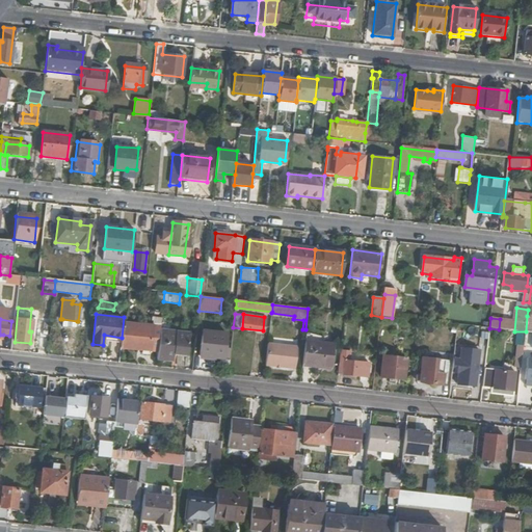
[(62,319),(61,326),(76,328),(77,321),(62,319)]
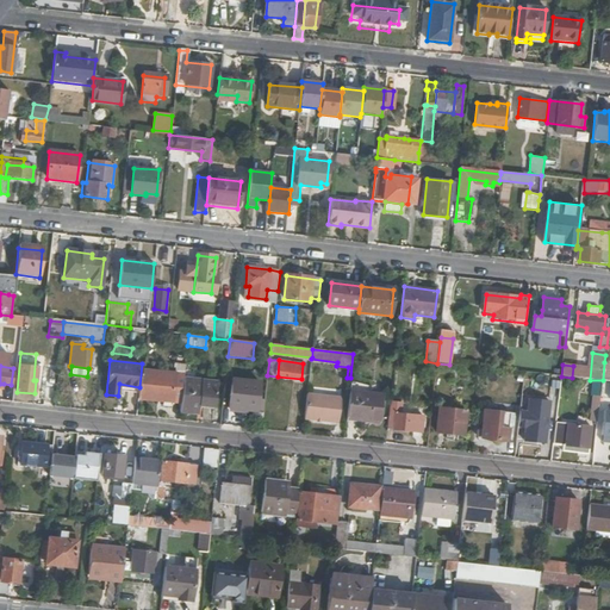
[(142,371),(139,387),(138,398),(157,399),(173,400),(175,374),(168,373),(151,372),(142,371)]
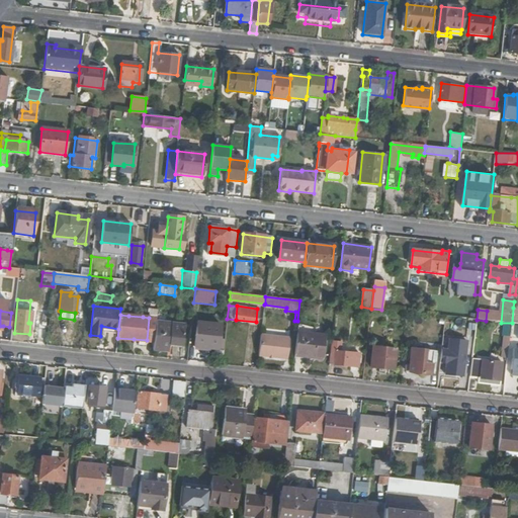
[(155,321),(152,350),(168,352),(169,344),(182,345),(184,325),(155,321)]
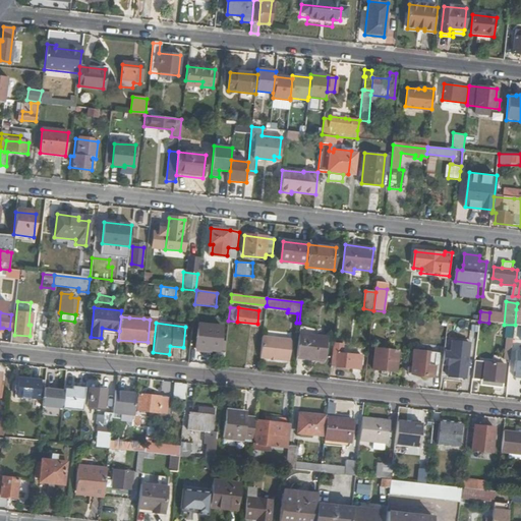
[(196,330),(194,349),(218,352),(220,328),(204,326),(203,330),(196,330)]
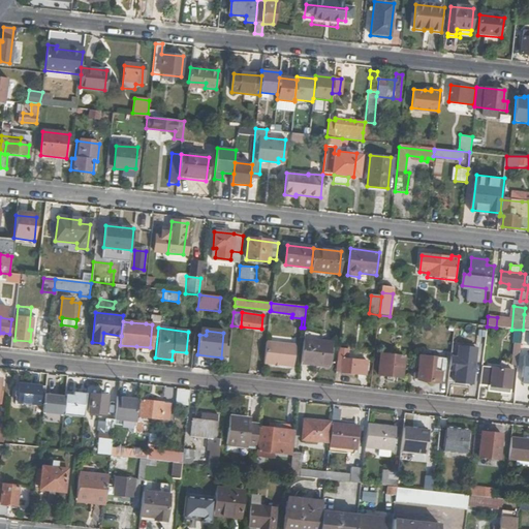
[(3,333),(1,348),(11,349),(12,334),(9,334),(3,333)]
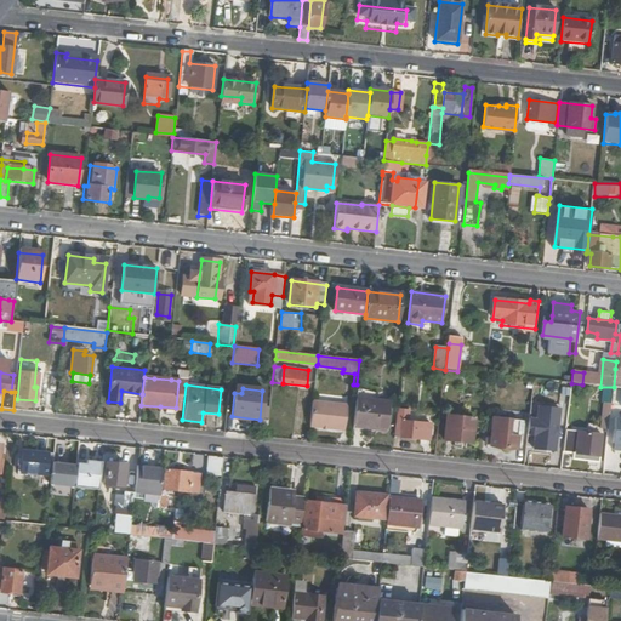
[(355,398),(352,426),(386,428),(389,403),(355,398)]
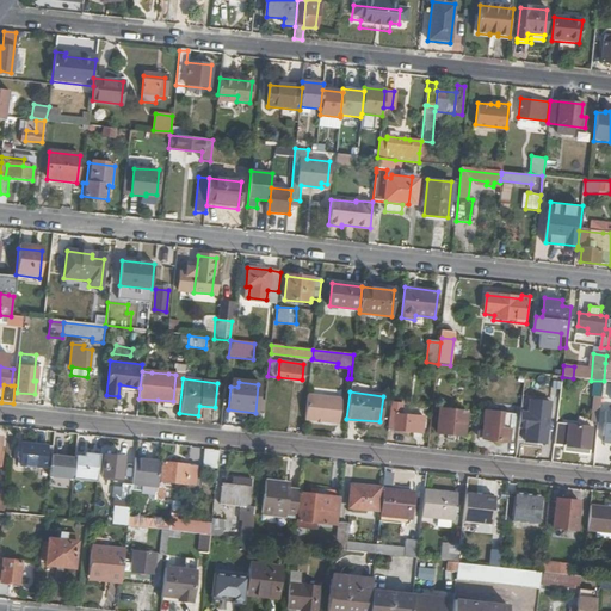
[(308,394),(304,419),(339,424),(343,397),(308,394)]
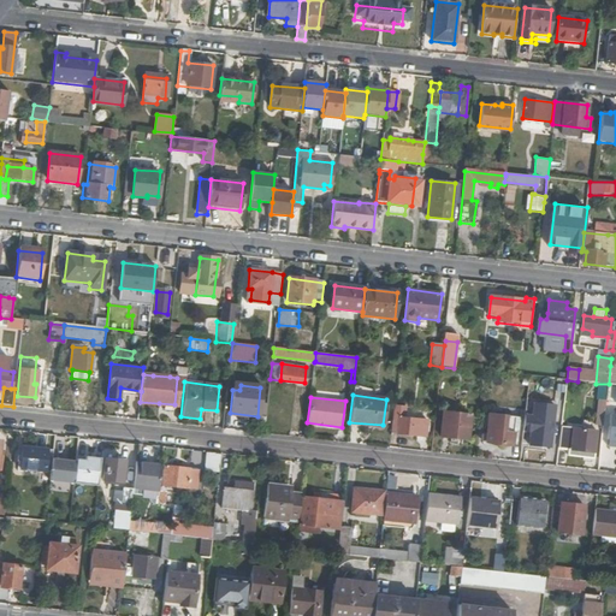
[(525,415),(522,431),(531,432),(529,445),(550,448),(554,406),(534,403),(533,416),(525,415)]
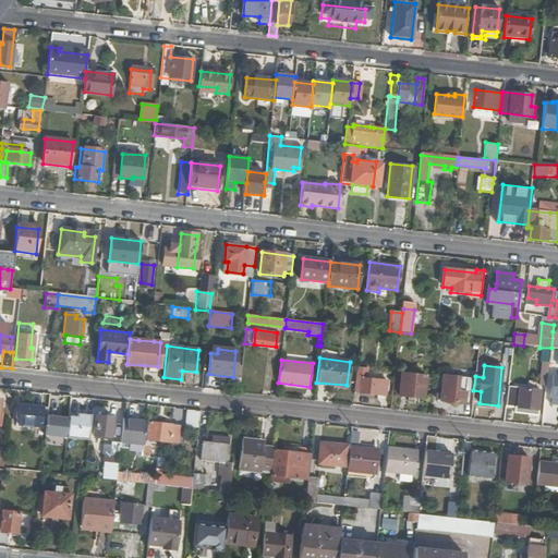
[(356,367),(354,392),(387,396),(388,381),(367,379),(368,370),(356,367)]
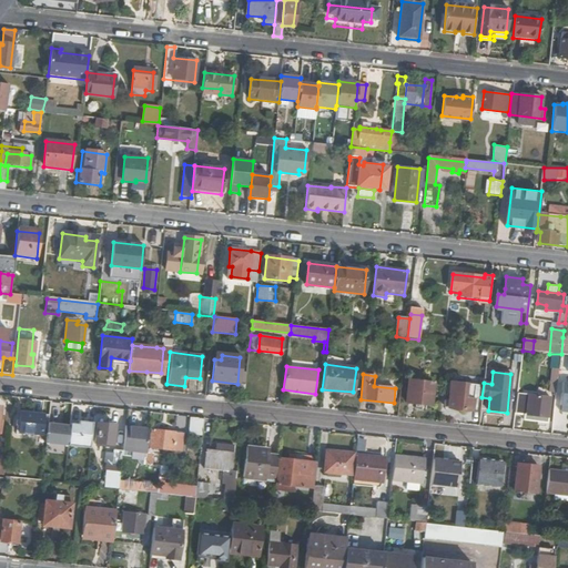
[(406,382),(404,403),(429,406),(433,384),(406,382)]
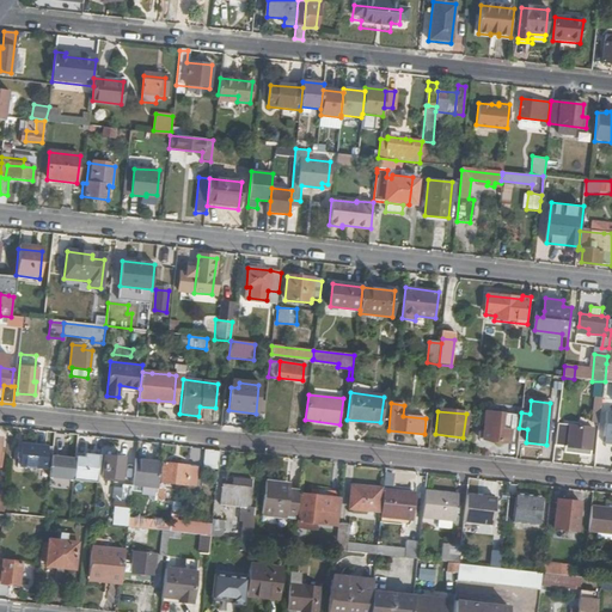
[(487,412),(484,432),(481,430),(477,433),(477,436),(479,439),(483,439),(482,440),(507,444),(509,428),(510,416),(487,412)]
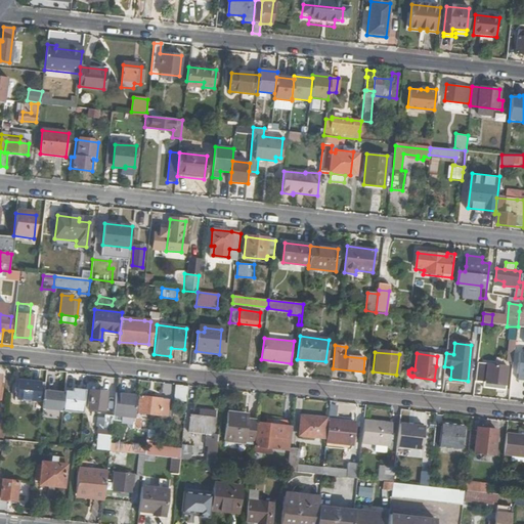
[(477,364),(475,383),(483,384),(483,388),(506,391),(508,367),(477,364)]
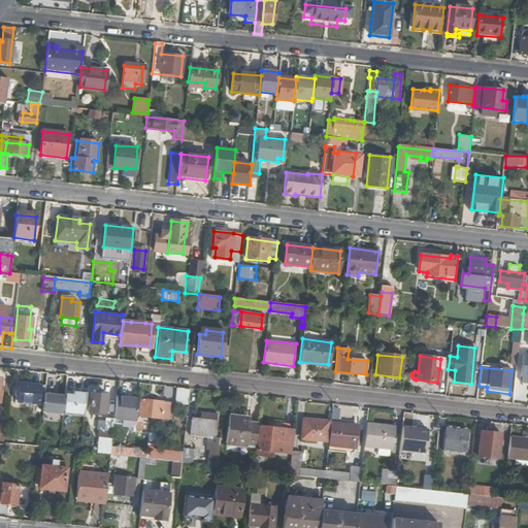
[(19,385),(17,403),(43,406),(45,388),(19,385)]
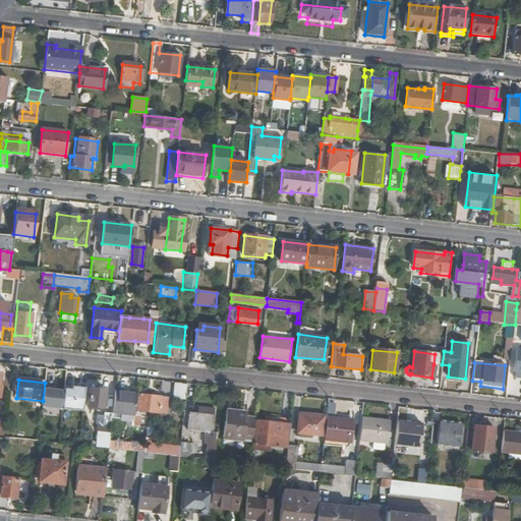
[(170,383),(170,398),(186,399),(187,384),(170,383)]
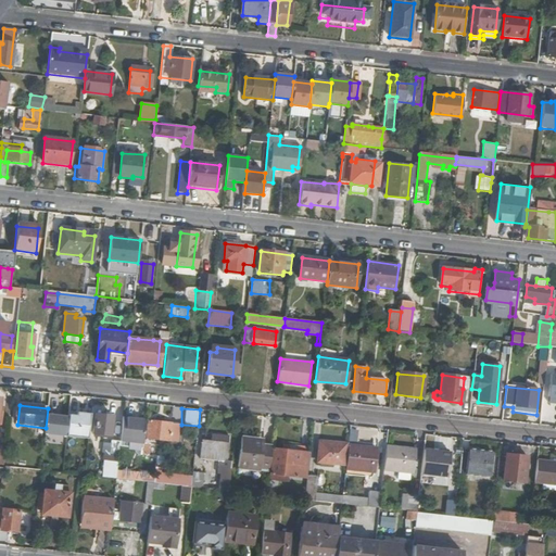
[(95,413),(93,426),(112,428),(113,416),(95,413)]
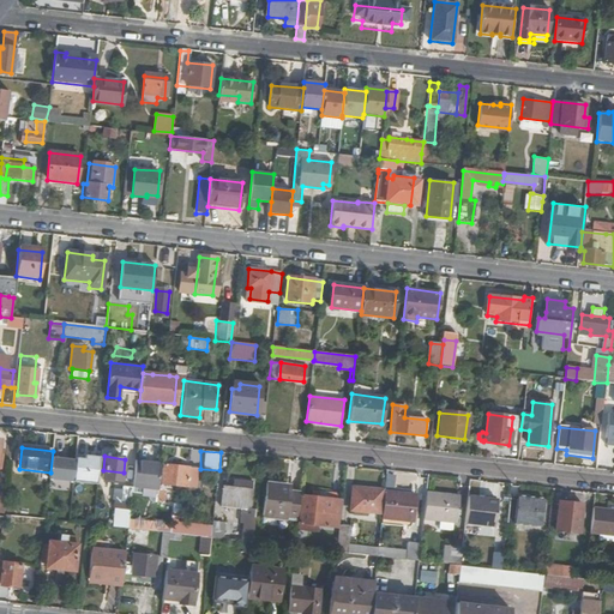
[(76,459),(73,483),(97,486),(101,458),(85,457),(85,461),(76,459)]
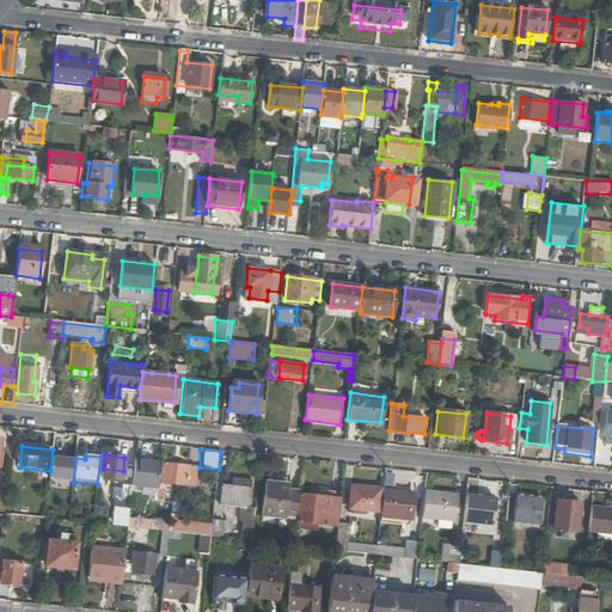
[(51,458),(49,479),(73,482),(75,460),(51,458)]
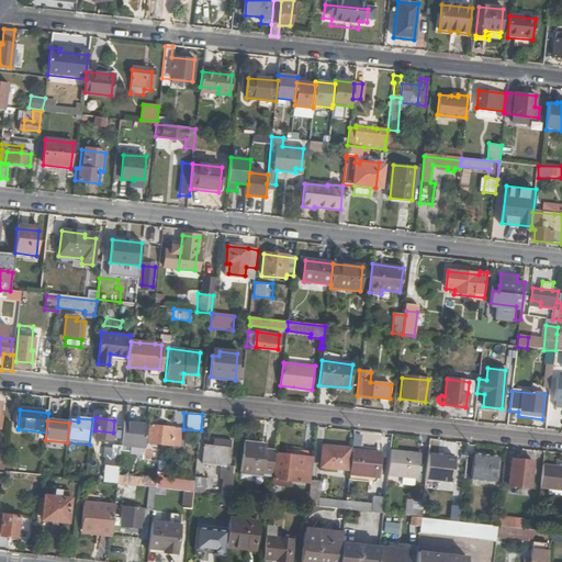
[(125,422),(123,439),(122,446),(145,449),(147,425),(125,422)]
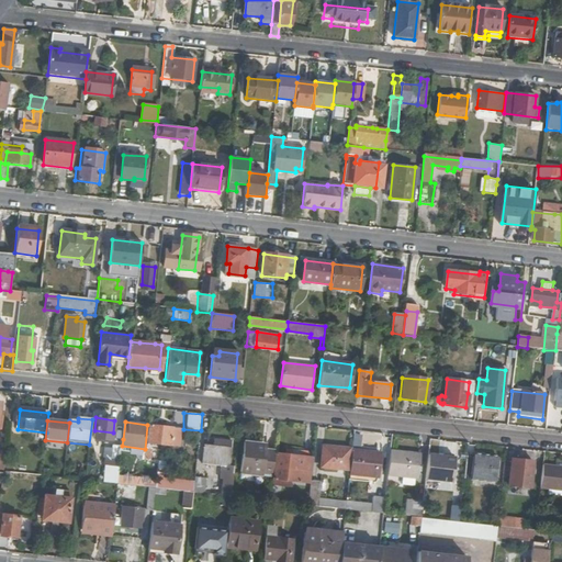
[(150,426),(148,445),(179,448),(181,430),(150,426)]
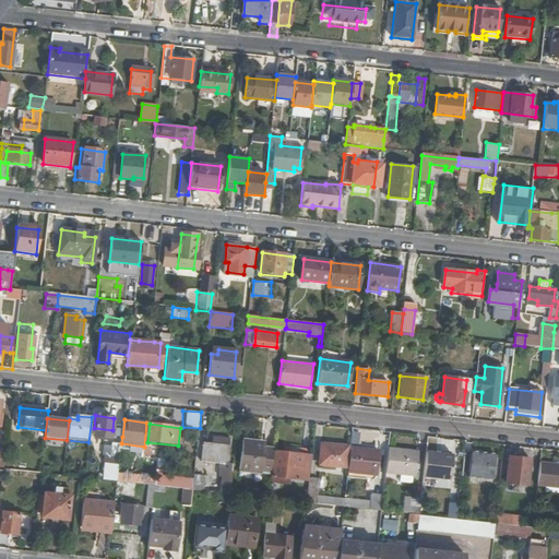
[(107,449),(105,464),(119,466),(121,443),(122,437),(114,436),(111,450),(107,449)]
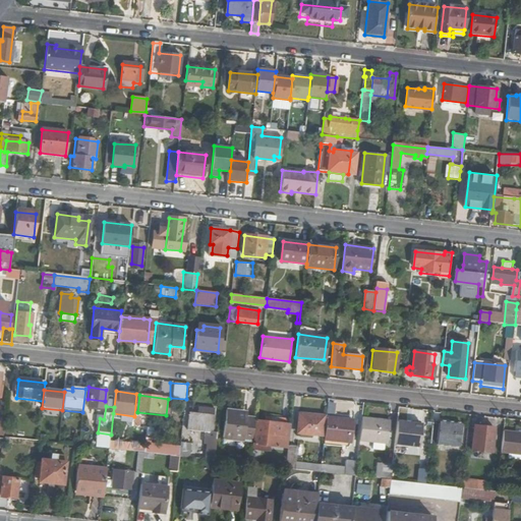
[(217,411),(201,409),(200,416),(216,418),(217,411)]
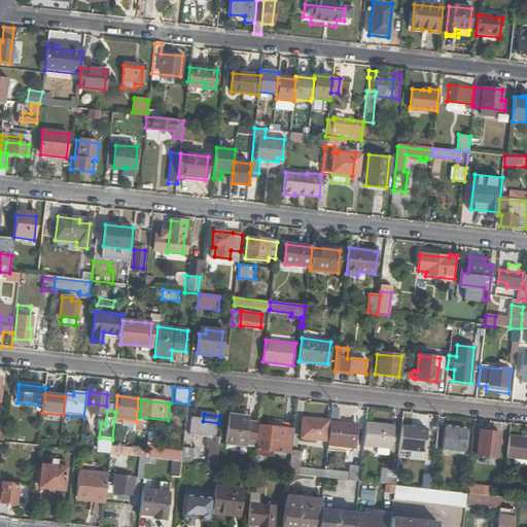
[(226,415),(223,445),(244,447),(244,444),(254,446),(254,440),(256,427),(256,426),(247,425),(247,422),(248,418),(226,415)]
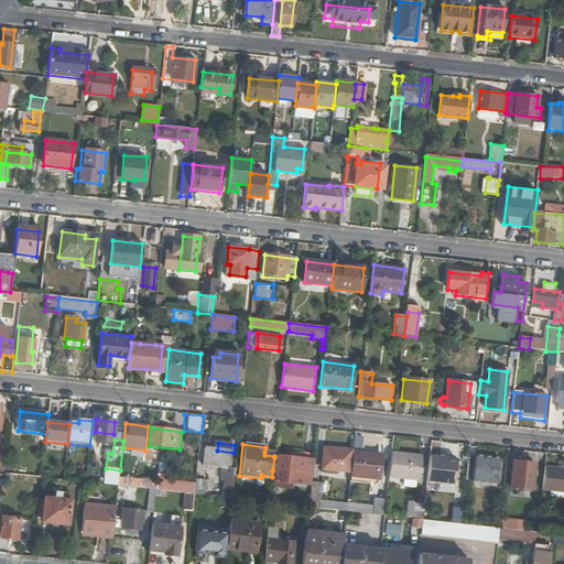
[(207,449),(206,466),(221,468),(232,469),(234,453),(207,449)]
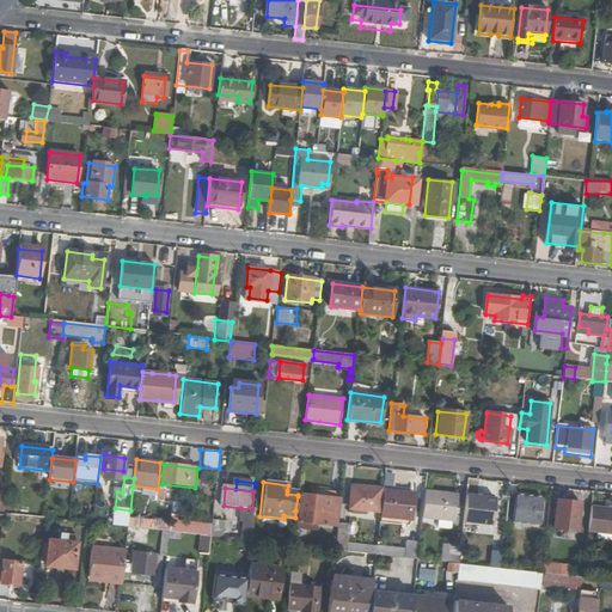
[(350,488),(348,509),(378,513),(381,490),(350,488)]
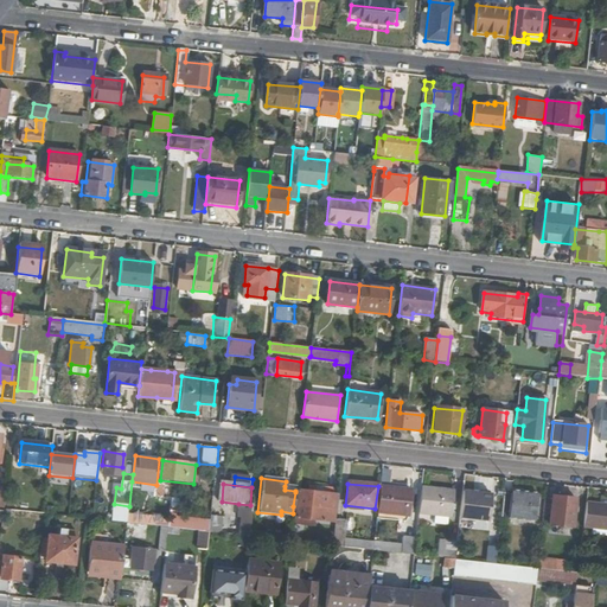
[(307,486),(306,493),(337,497),(338,491),(307,486)]
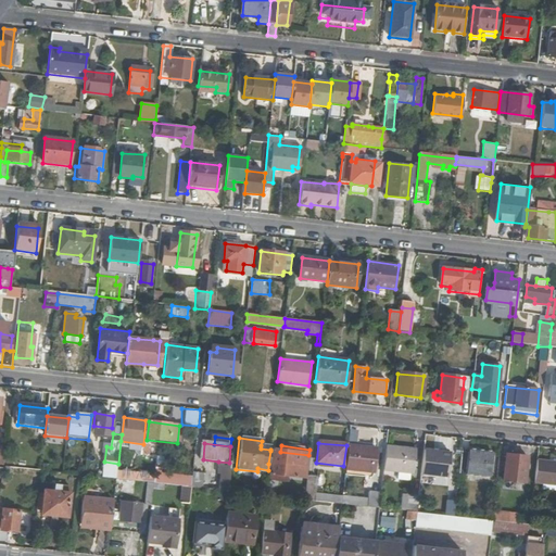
[(386,446),(383,469),(413,472),(415,450),(386,446)]
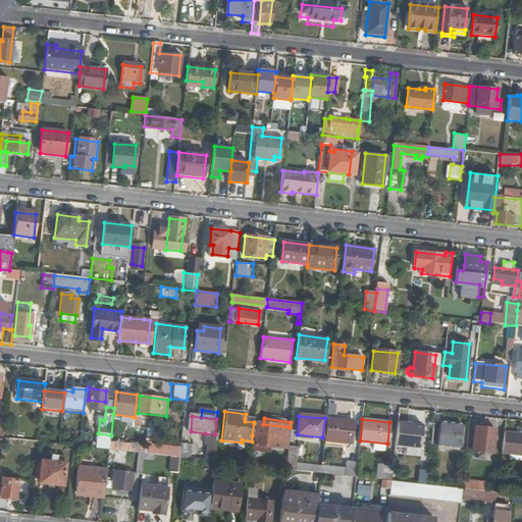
[(327,420),(324,441),(350,445),(352,432),(347,432),(348,422),(327,420)]
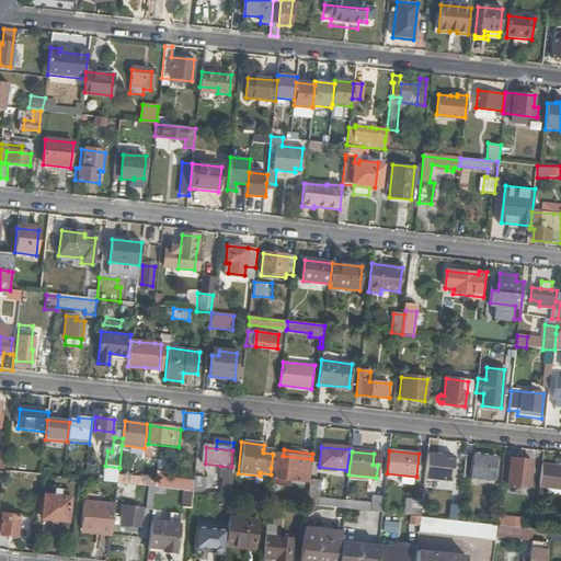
[(464,453),(461,477),(492,481),(494,457),(464,453)]
